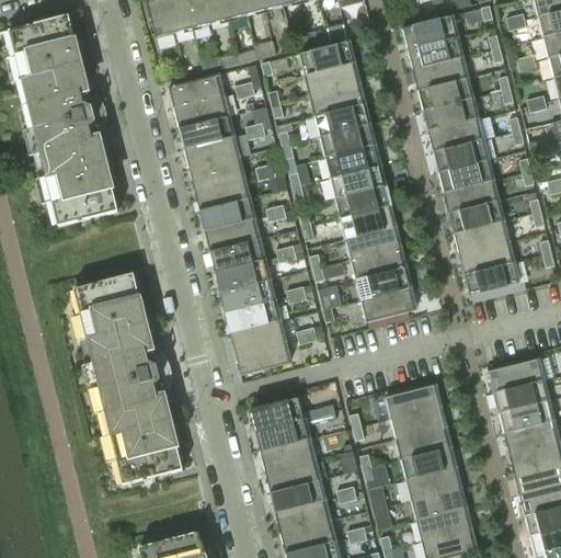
[(146,0),(156,36),(174,32),(167,0),(146,0)]
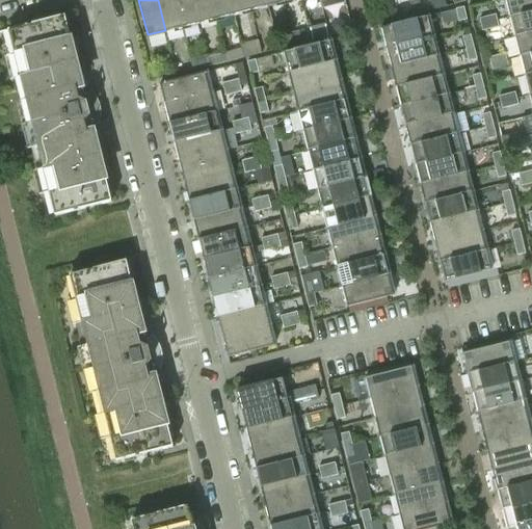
[(158,0),(165,30),(182,26),(176,0),(158,0)]
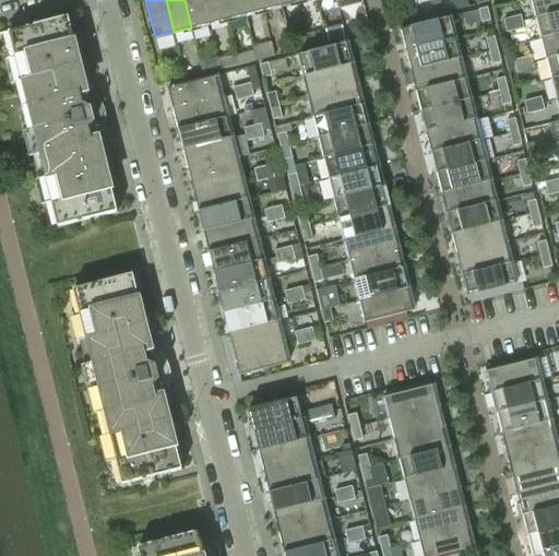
[(185,0),(191,27),(210,23),(203,0),(185,0)]
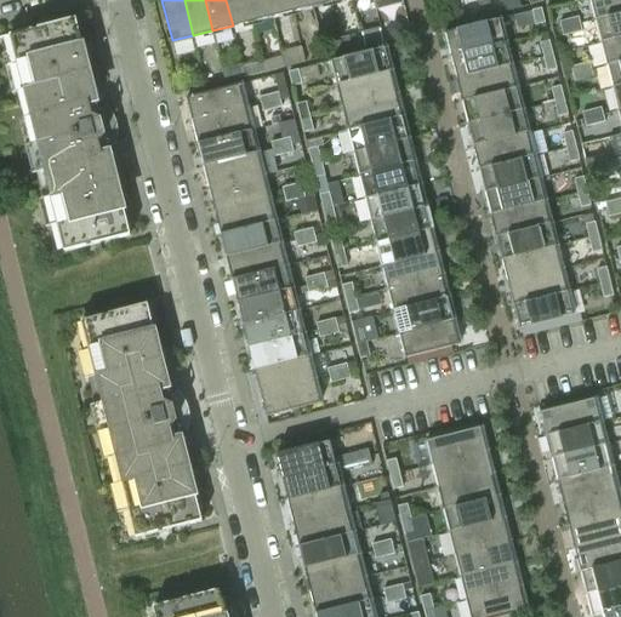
[(226,0),(233,26),(252,21),(248,0),(226,0)]
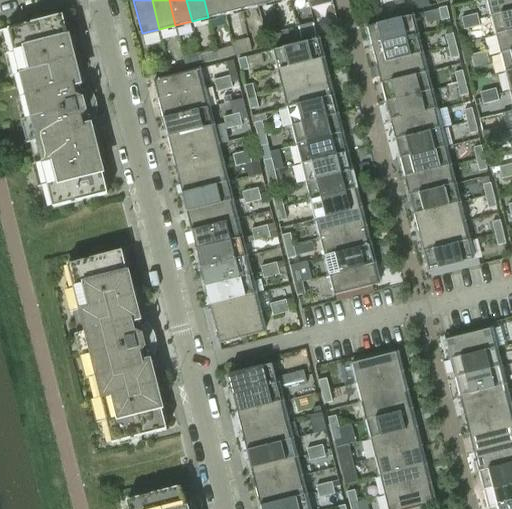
[(204,0),(208,17),(224,13),(221,0),(204,0)]
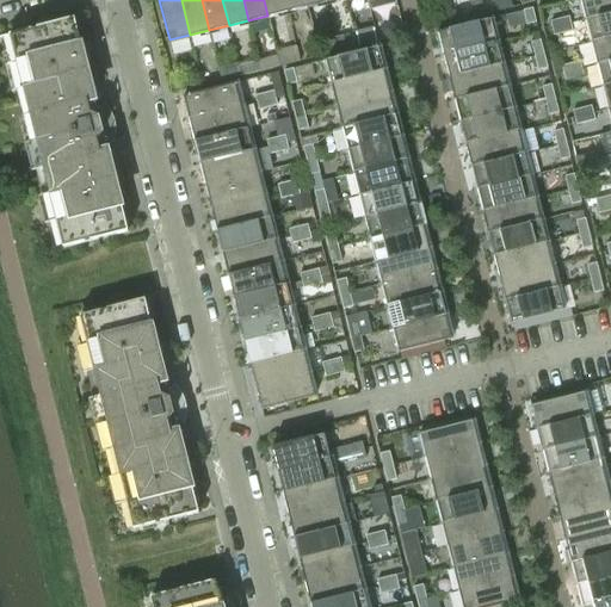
[(264,0),(267,16),(288,10),(284,0),(264,0)]
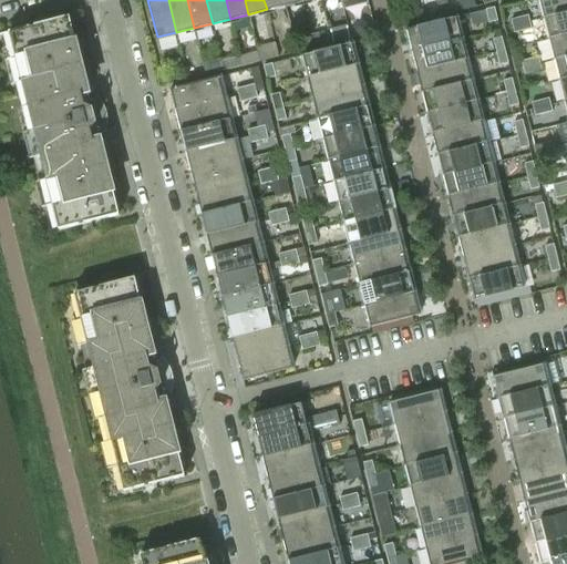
[(264,0),(267,9),(285,4),(284,0),(264,0)]
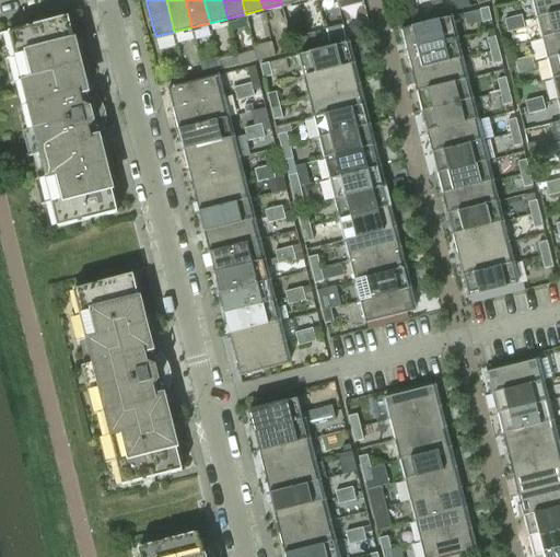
[(431,0),(435,13),(444,11),(442,0),(431,0)]
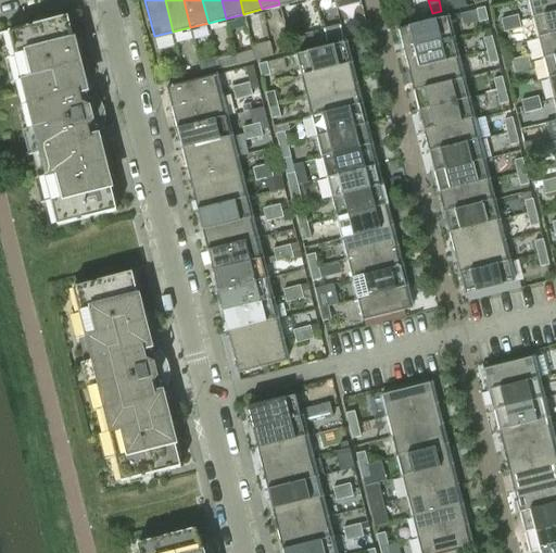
[(529,0),(533,15),(555,9),(555,0),(529,0)]
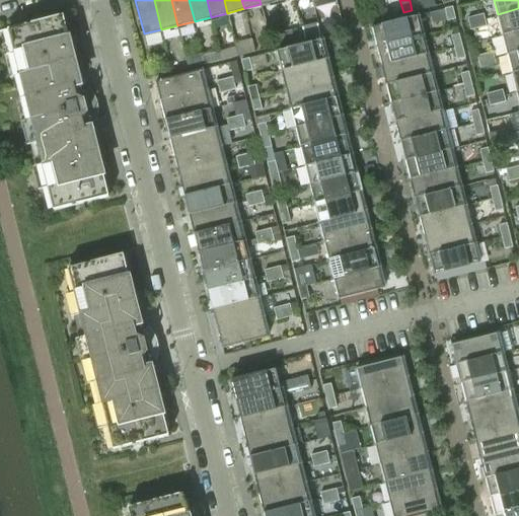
[(452,4),(444,6),(447,18),(455,16),(452,4)]
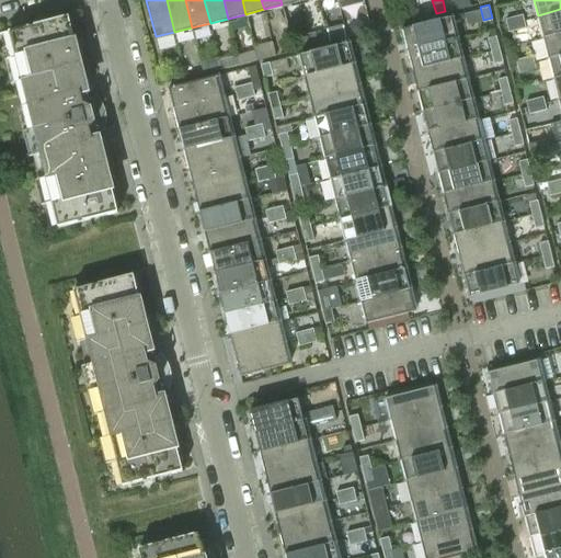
[(560,9),(538,15),(542,36),(560,31),(560,9)]
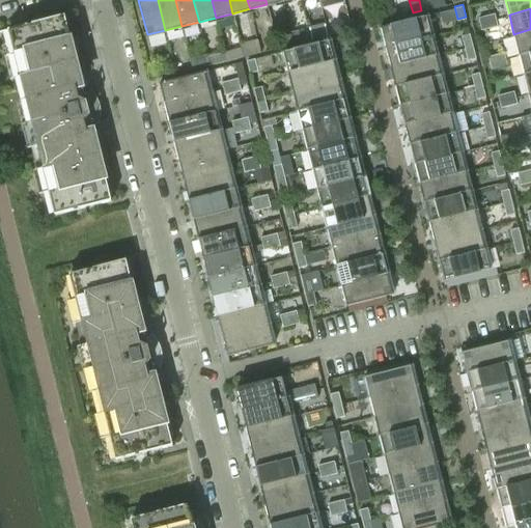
[(495,11),(478,16),(479,22),(496,18),(495,11)]
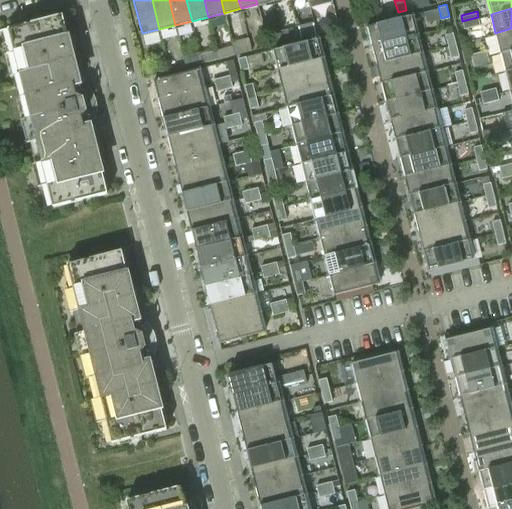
[(62,13),(8,26),(19,71),(13,72),(18,95),(24,118),(29,140),(30,140),(36,162),(41,161),(53,205),(107,192),(88,115),(95,117),(96,116),(94,115),(95,110),(95,105),(92,95),(90,90),(86,86),(88,85),(87,84),(81,90),(62,13)]
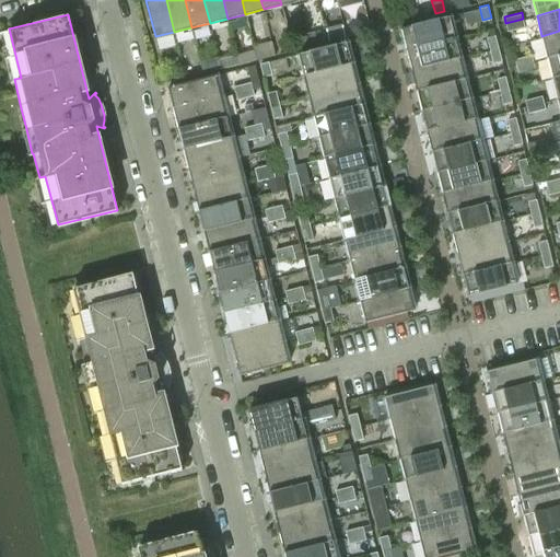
[(450,14),(400,27),(406,48),(455,36),(450,14)]
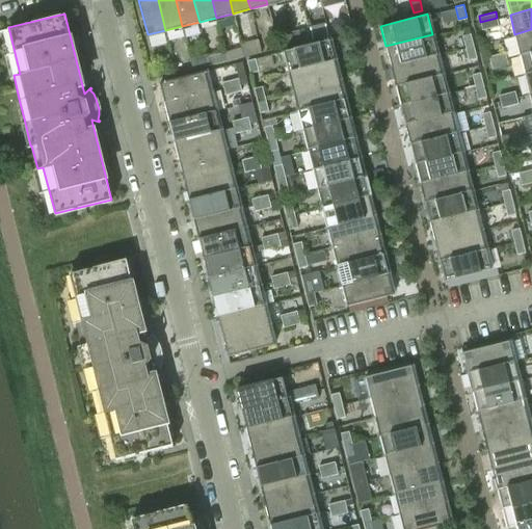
[(497,18),(480,22),(482,28),(499,24),(497,18)]
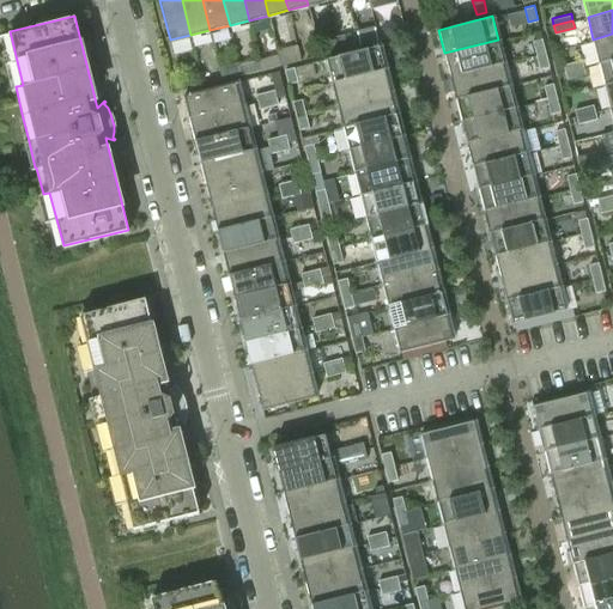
[(612,34),(593,40),(599,62),(612,58),(612,34)]
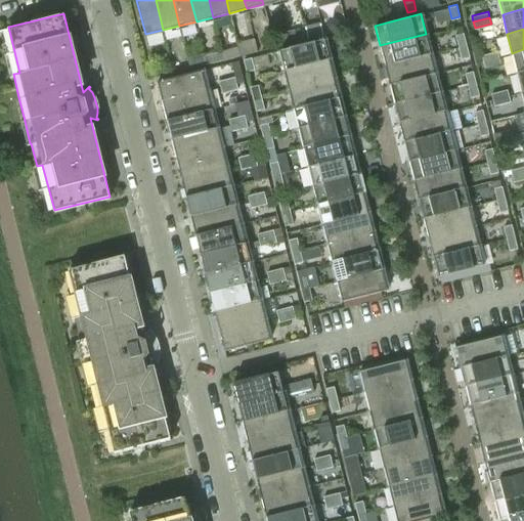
[(455,34),(459,46),(467,44),(464,32),(455,34)]
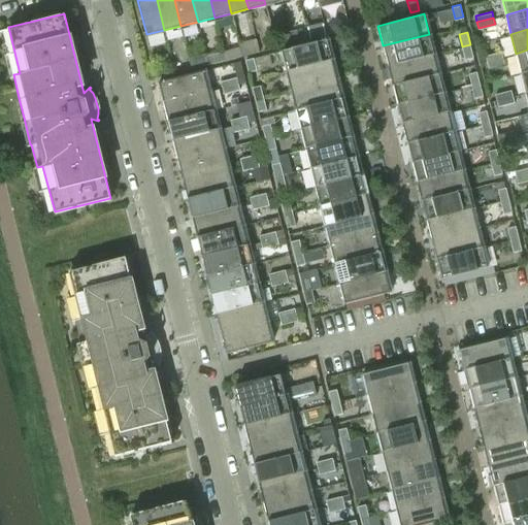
[(429,34),(383,45),(388,65),(434,54),(429,34)]
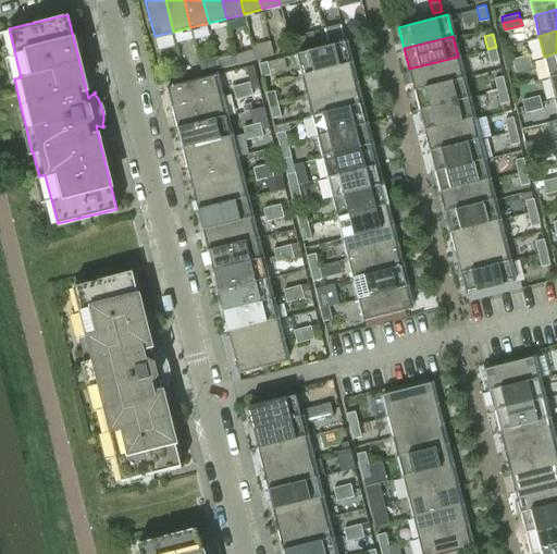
[(270,39),(251,44),(255,58),(273,53),(270,39)]
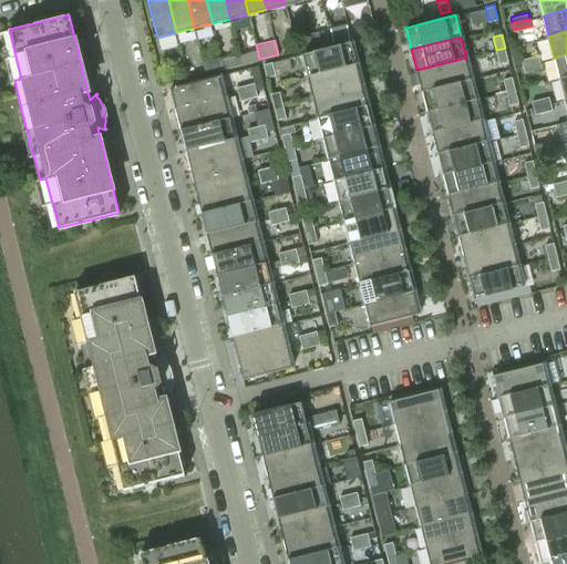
[(351,41),(301,53),(307,75),(357,63),(351,41)]
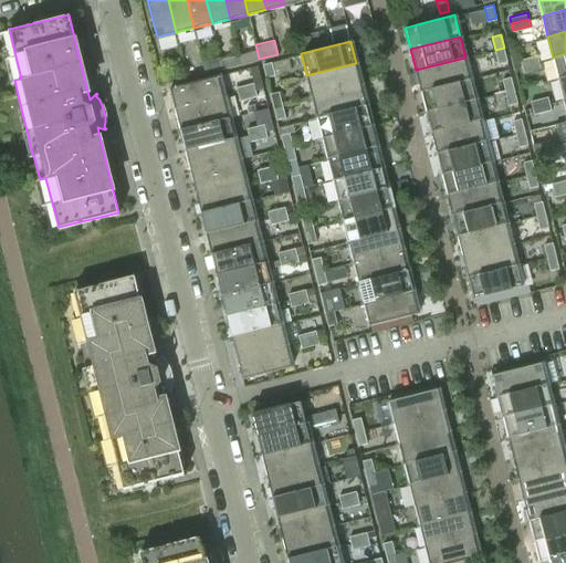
[(504,48),(495,50),(499,62),(507,61),(504,48)]
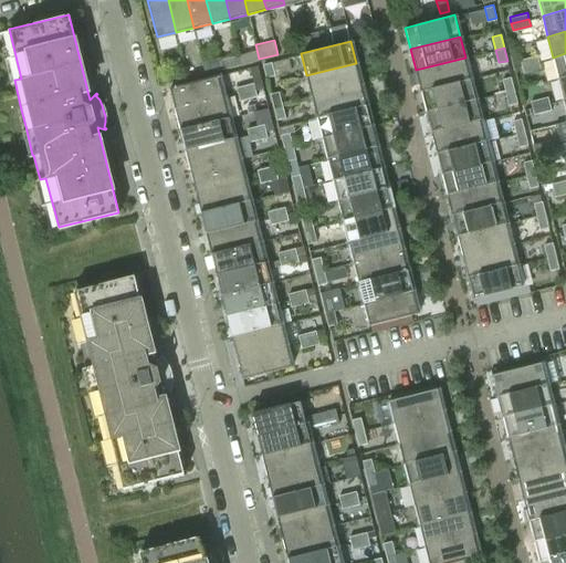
[(565,53),(553,58),(558,77),(565,75),(565,53)]
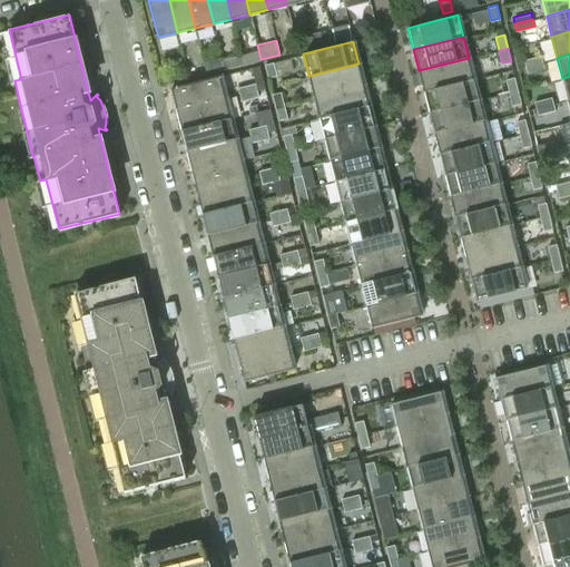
[(241,55),(223,59),(225,68),(243,64),(241,55)]
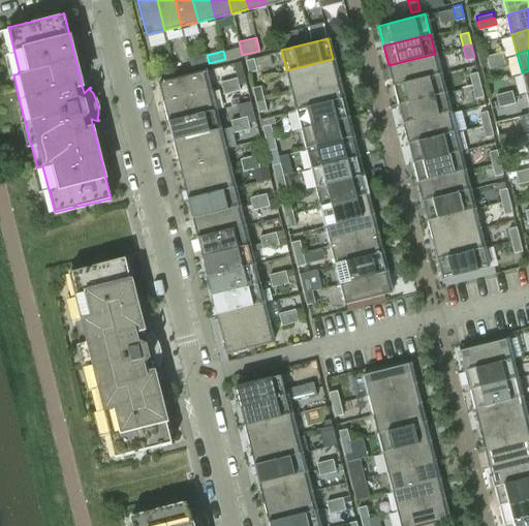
[(502,51),(486,55),(488,61),(503,57),(502,51)]
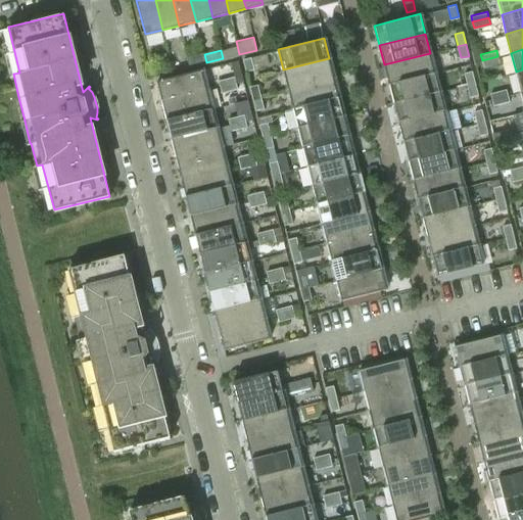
[(206,62),(204,54),(203,51),(187,55),(189,66),(206,62)]
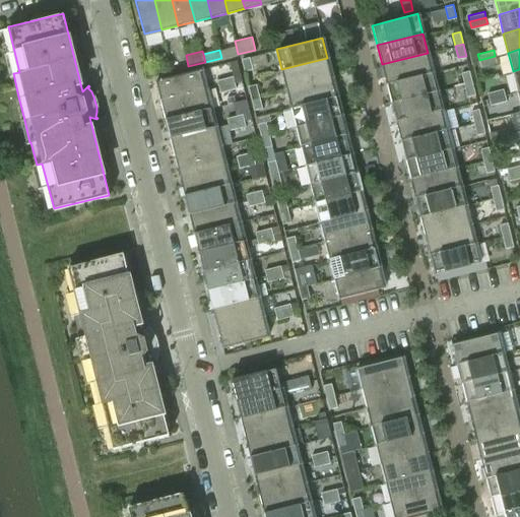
[(428,53),(382,64),(387,82),(432,71),(428,53)]
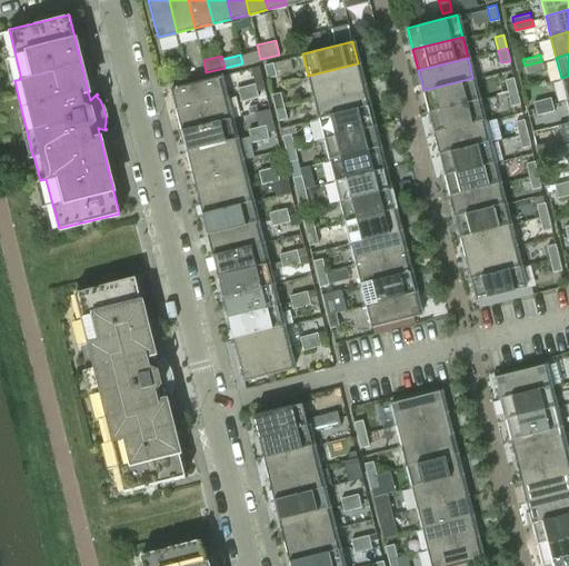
[(272,61),(263,63),(267,77),(276,75),(272,61)]
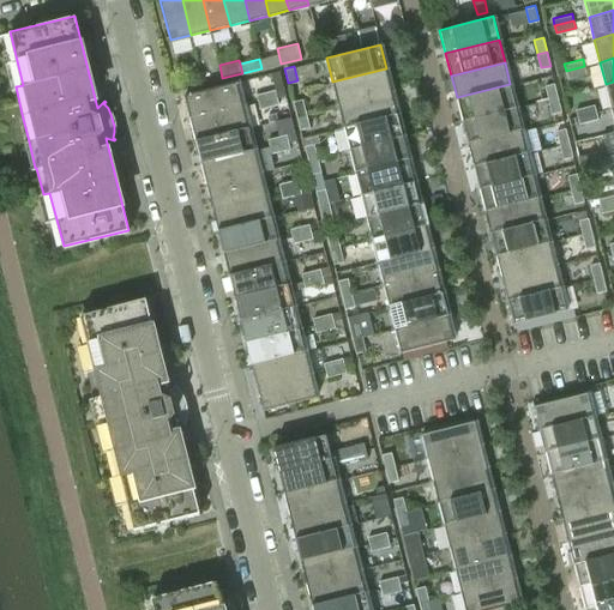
[(584,66),(566,71),(567,78),(587,73),(584,66)]
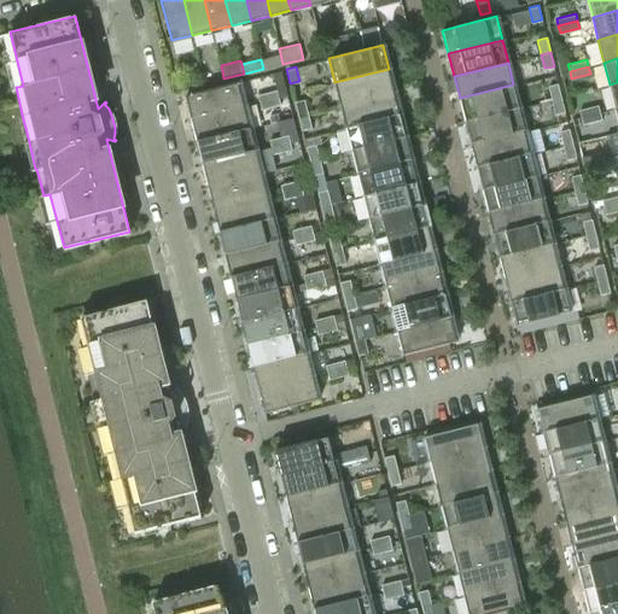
[(389,69),(334,82),(340,105),(395,91),(389,69)]
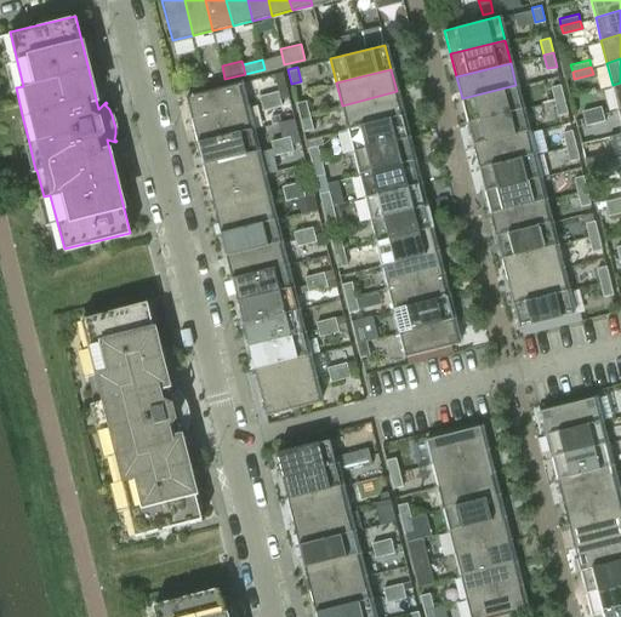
[(240,81),(186,95),(192,119),(246,106),(240,81)]
